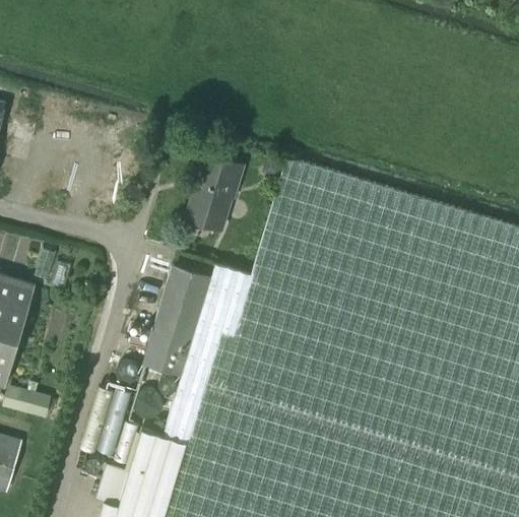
[(206,154),(187,219),(222,231),(232,199),(235,200),(245,166),(206,154)]
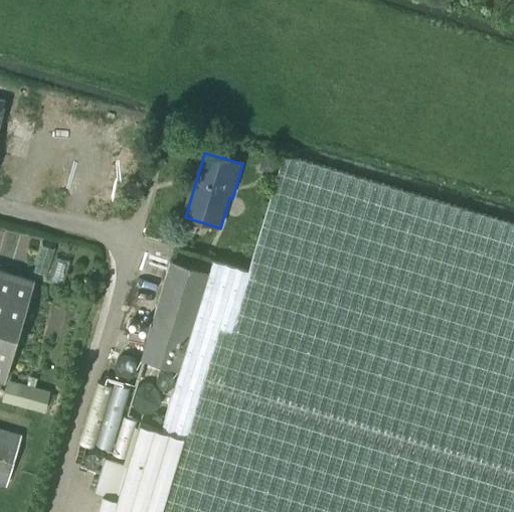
[(180,371),(163,430),(183,436),(161,511),(513,511),(513,225),(285,156),(249,272),(213,262),(210,273),(180,371)]
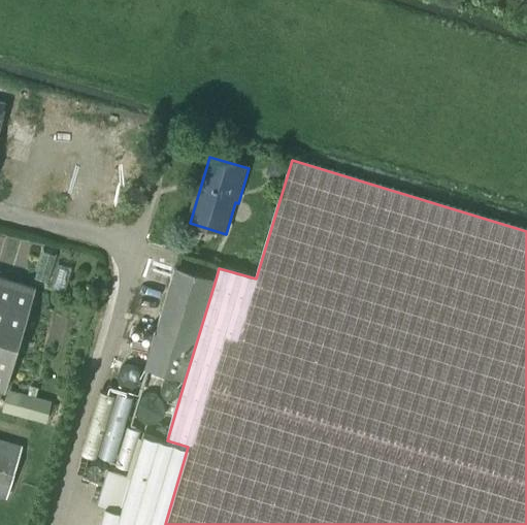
[(272,160),(269,170),(271,175),(283,178),(287,164),(272,160)]
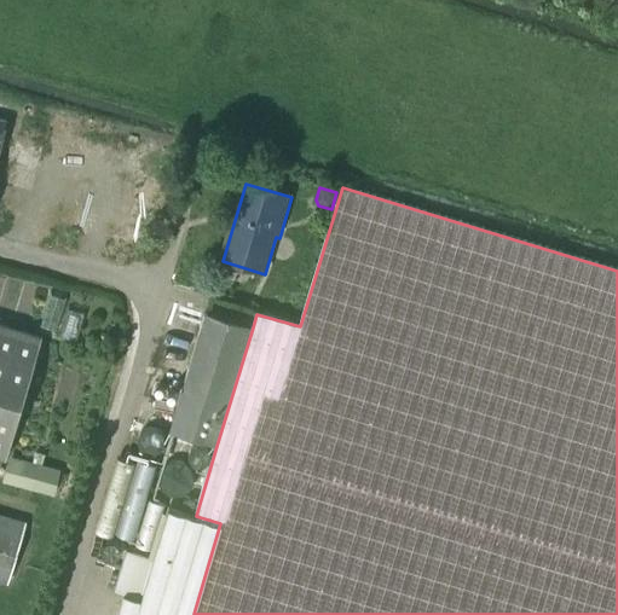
[(217,446),(253,328),(206,314),(171,433),(217,446)]
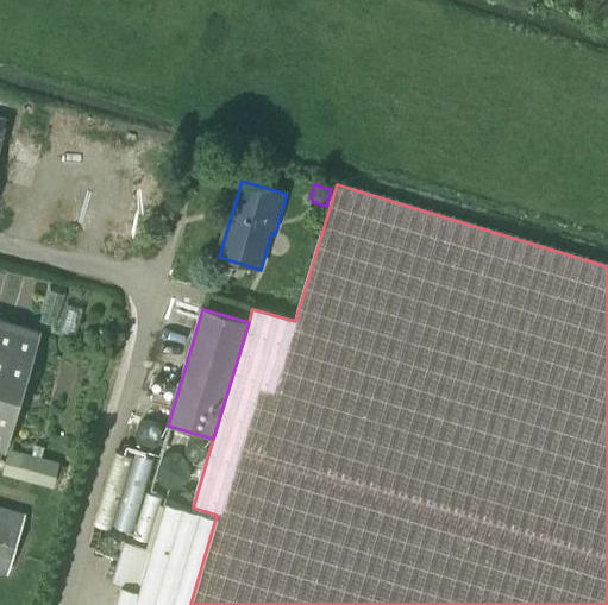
[(42,333),(0,320),(0,449),(6,452),(42,333)]
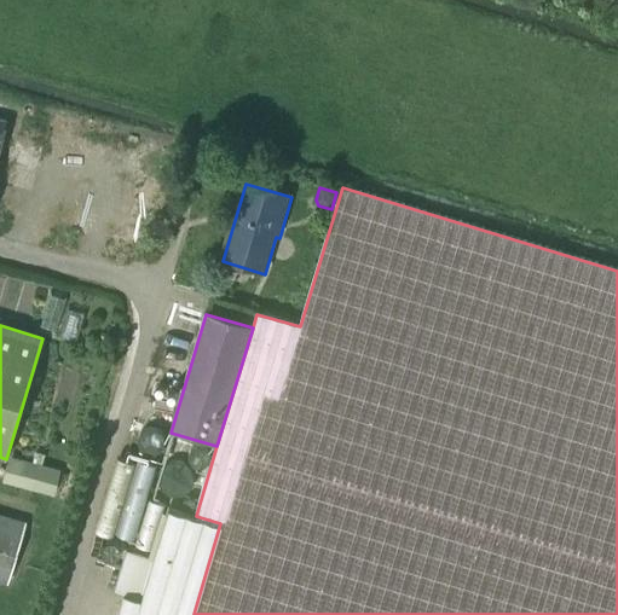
[(53,497),(61,473),(10,459),(6,473),(3,483),(53,497)]
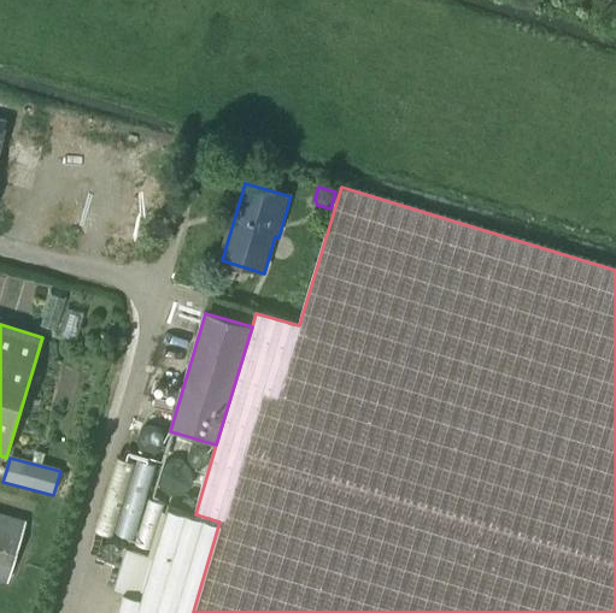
[(193,612),(220,522),(195,514),(166,506),(151,559),(127,552),(115,590),(124,594),(118,612),(193,612)]
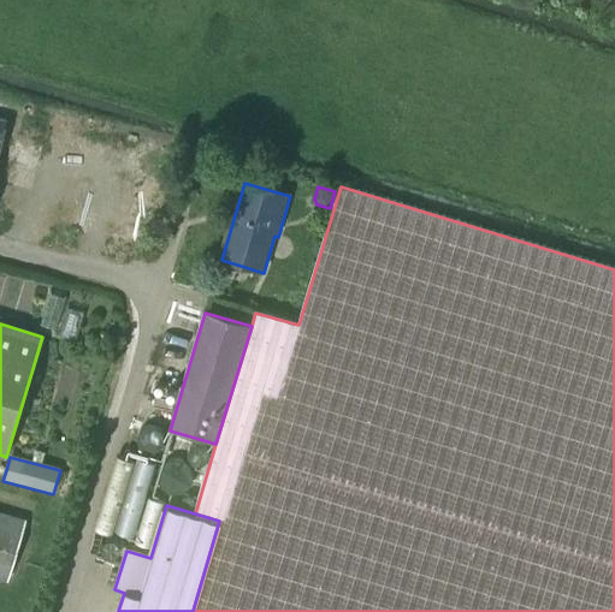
[(0,580),(10,582),(27,524),(0,516),(0,580)]
